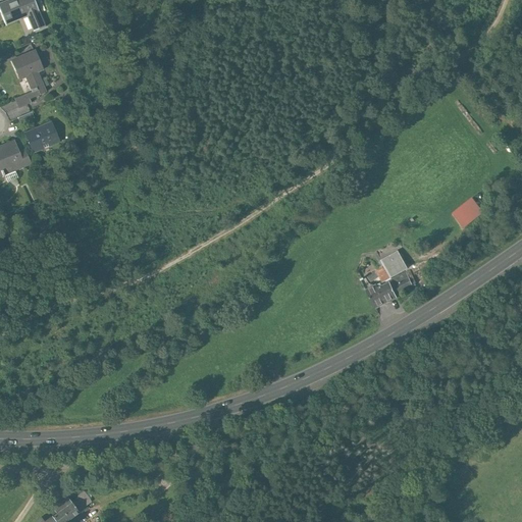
[(11,0),(0,4),(0,11),(5,25),(27,17),(33,34),(44,29),(32,0),(11,0)]
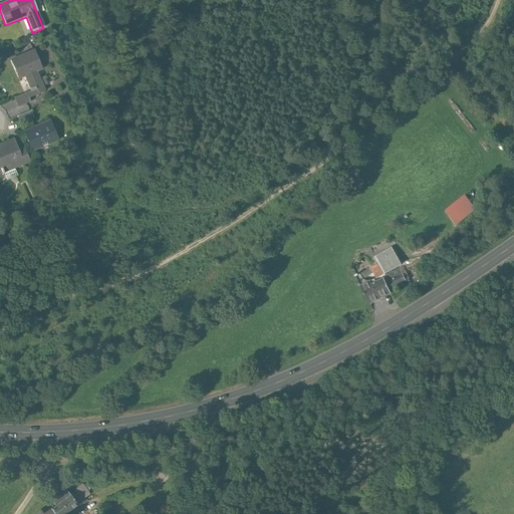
[(34,51),(11,61),(19,79),(25,77),(31,91),(14,98),(18,107),(29,102),(28,99),(44,92),(36,72),(42,70),(34,51)]
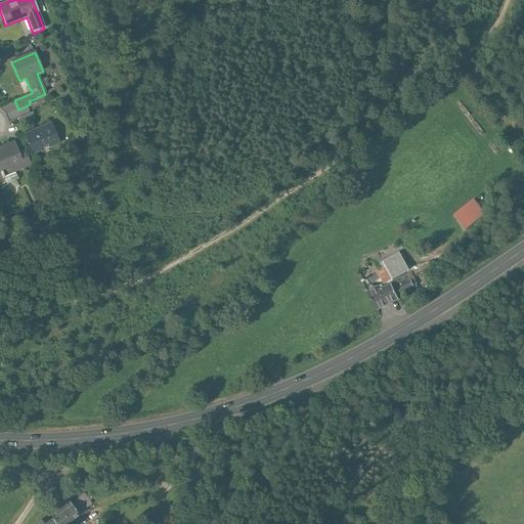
[(32,114),(17,119),(19,125),(34,119),(32,114)]
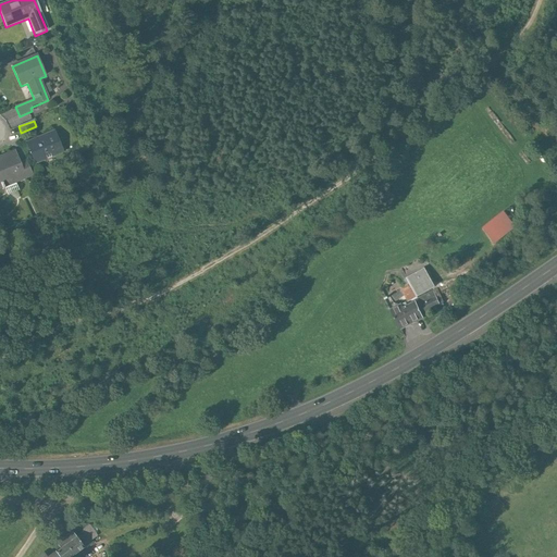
[(54,132),(27,144),(36,164),(63,152),(54,132)]
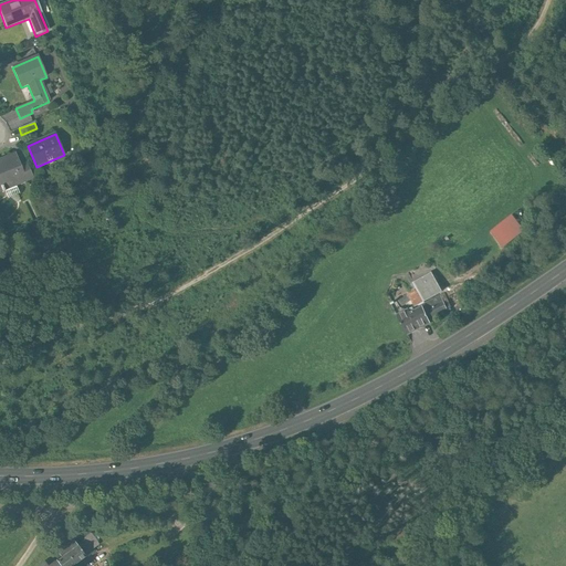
[(16,154),(0,159),(0,167),(9,189),(27,181),(21,167),(16,154)]
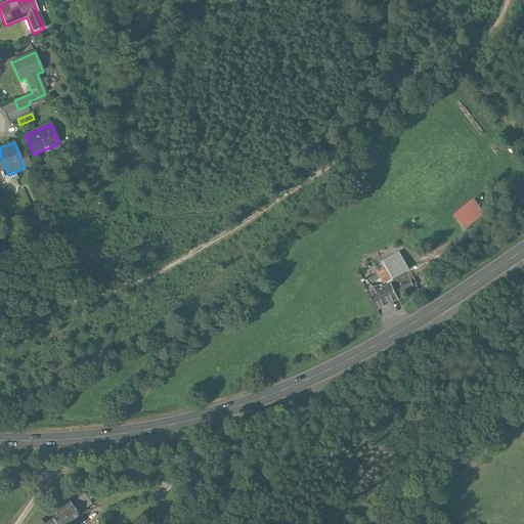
[(25,151),(19,155),(25,168),(31,166),(25,151)]
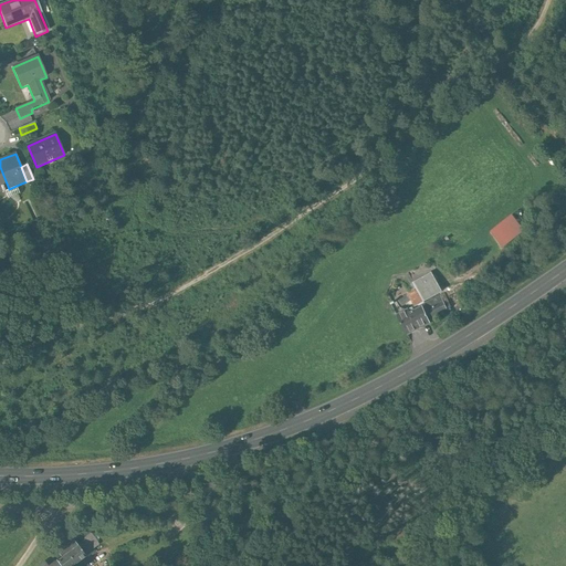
[(0,192),(9,189),(0,167),(0,192)]
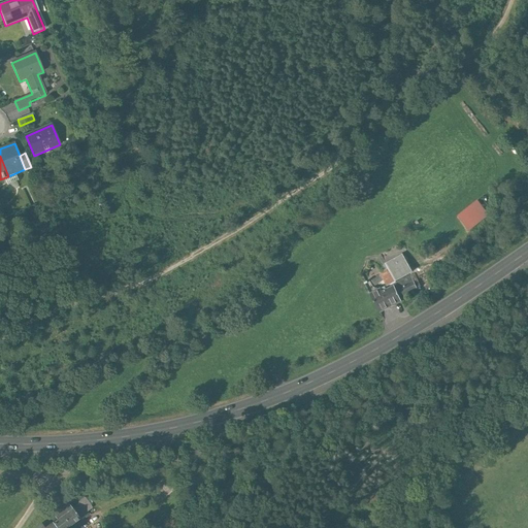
[(465,231),(485,219),(474,202),(454,215),(465,231)]
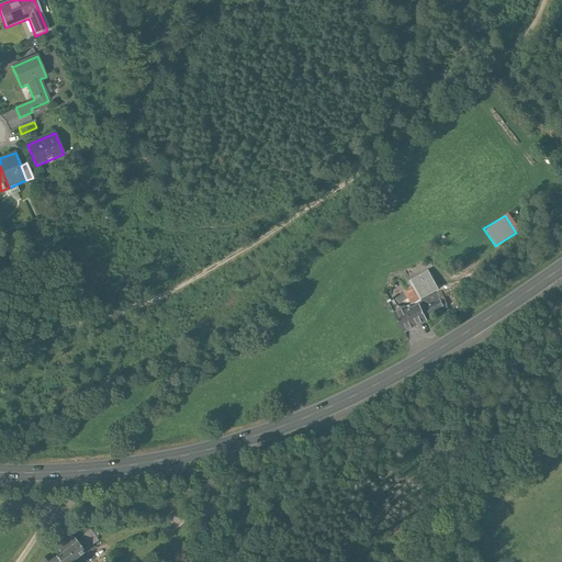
[(411,281),(422,302),(439,292),(428,272),(411,281)]
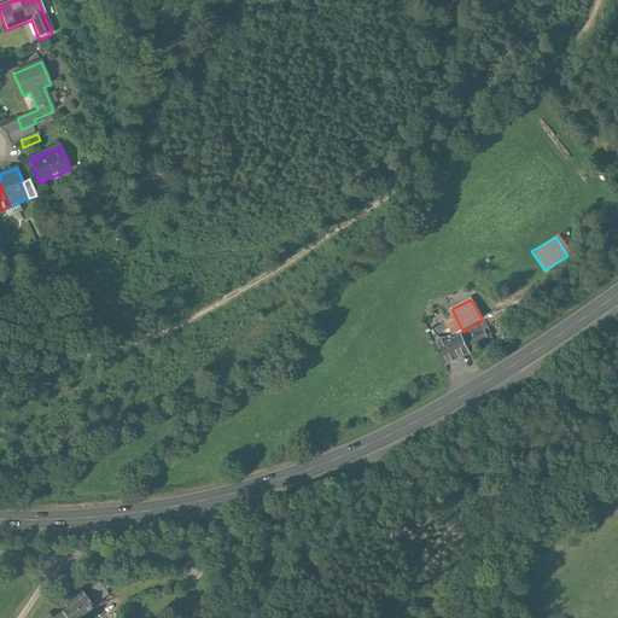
[(485,332),(465,342),(468,350),(489,340),(485,332)]
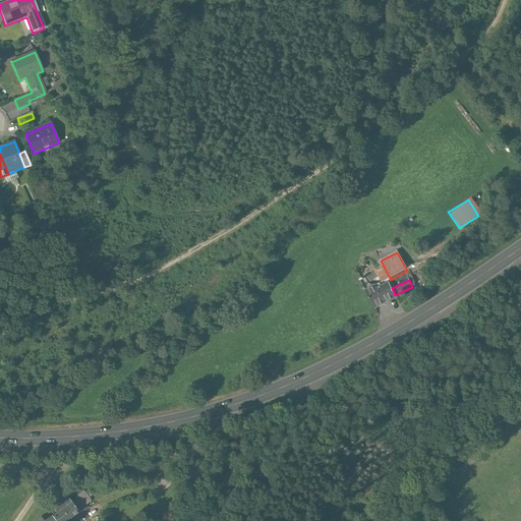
[(366,290),(375,308),(397,298),(395,295),(392,288),(389,283),(378,289),(377,285),(366,290)]
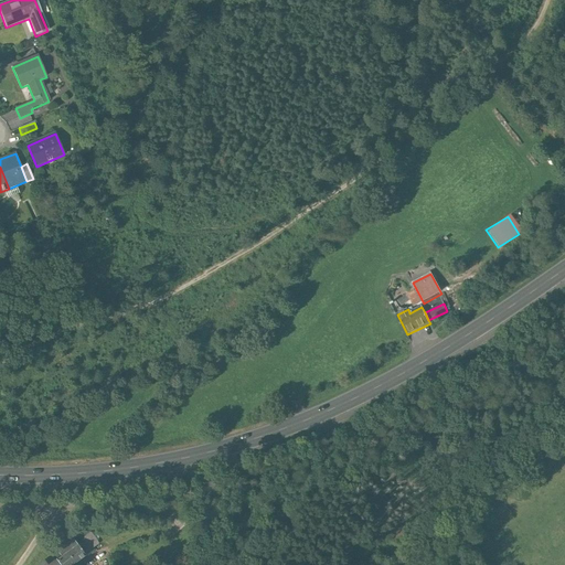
[(85,539),(77,544),(84,554),(98,543),(91,532),(84,537),(85,539)]
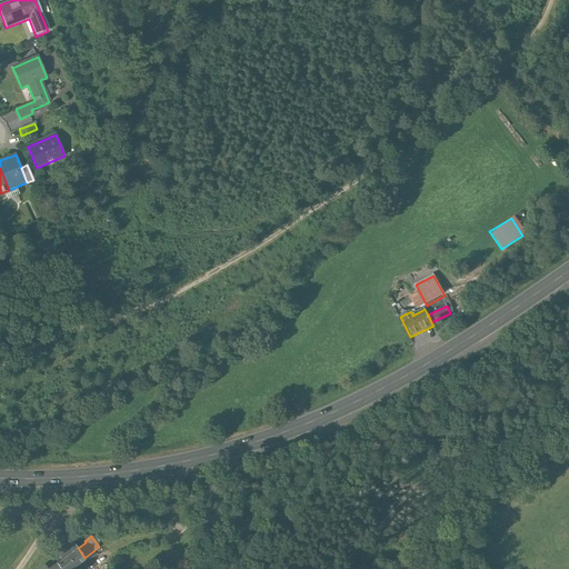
[(58,559),(53,562),(59,568),(70,568),(85,558),(78,548),(72,542),(56,556),(58,559)]
